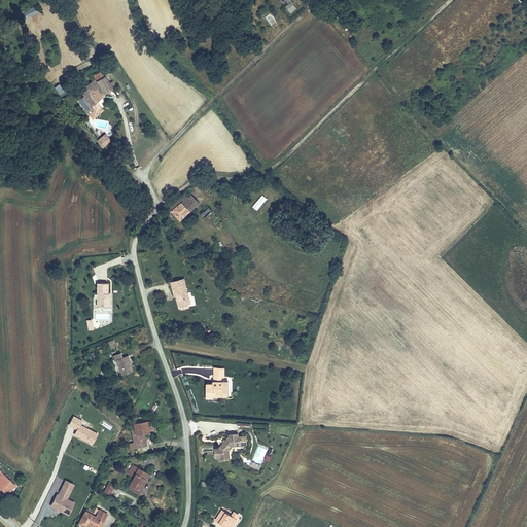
[(288,9),(294,4),(289,0),(284,0),(287,3),(285,6),(288,9)]
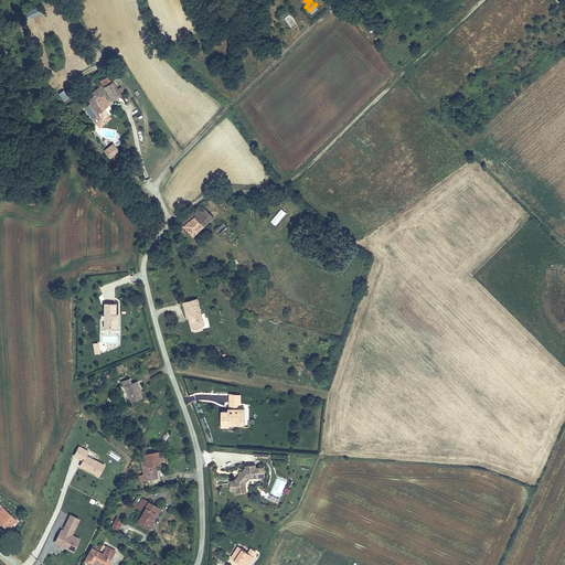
[(39,8),(24,12),(28,20),(41,16),(39,8)]
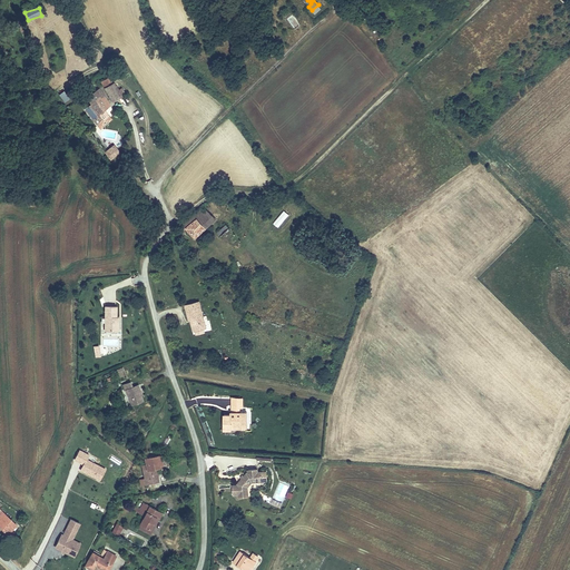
[(109,86),(104,90),(112,102),(121,97),(112,84),(109,86)]
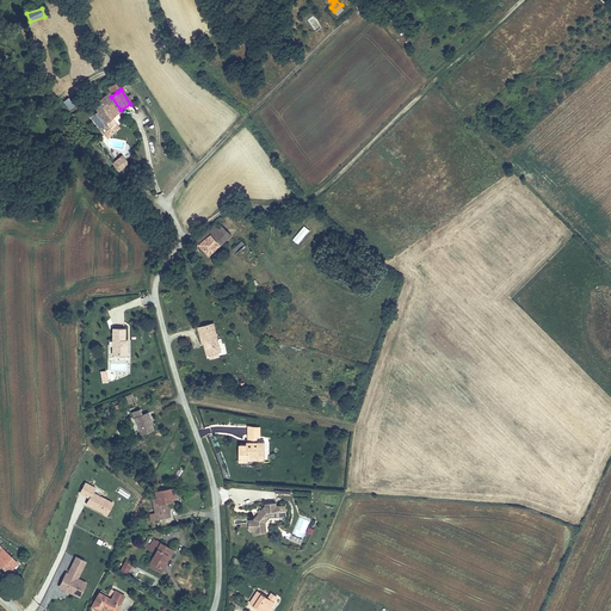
[(111,123),(116,119),(109,109),(111,105),(105,97),(92,105),(97,113),(94,115),(103,127),(99,129),(104,137),(115,129),(111,123)]
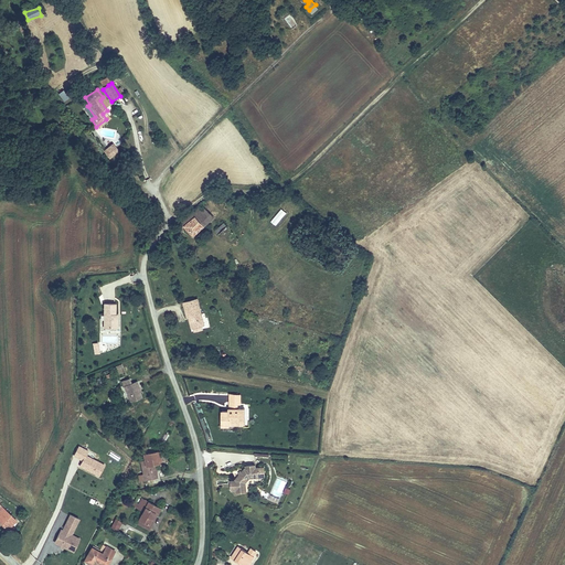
[(64,102),(70,98),(64,91),(59,94),(64,102)]
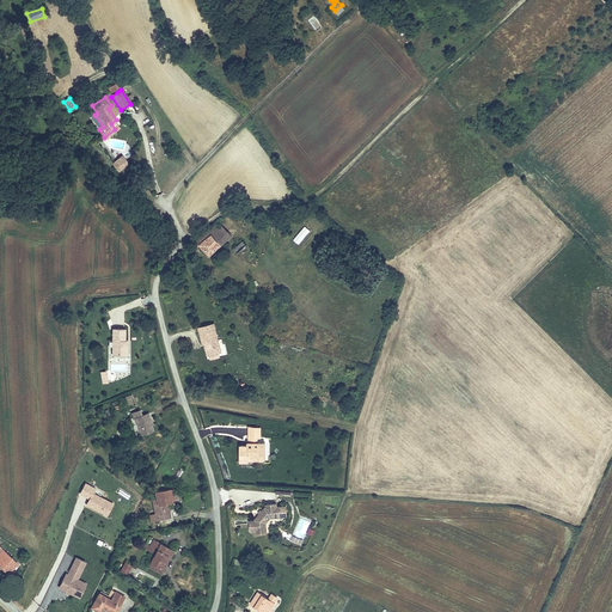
[(109,109),(116,120),(120,117),(111,105),(109,109)]
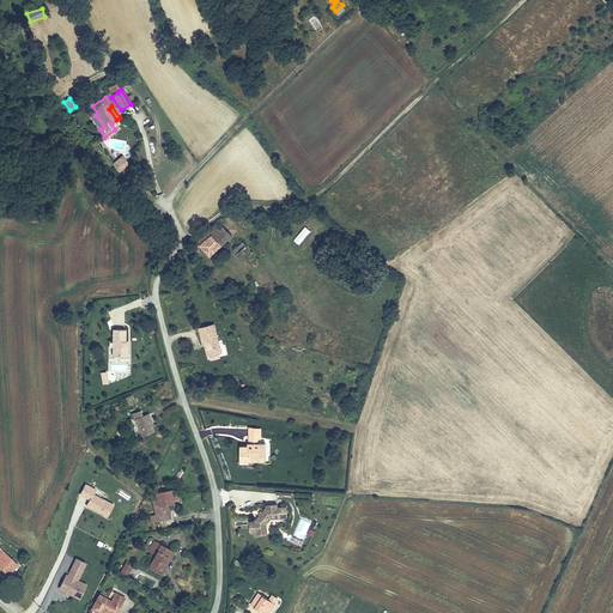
[(61,143),(71,151),(74,149),(65,139),(61,143)]
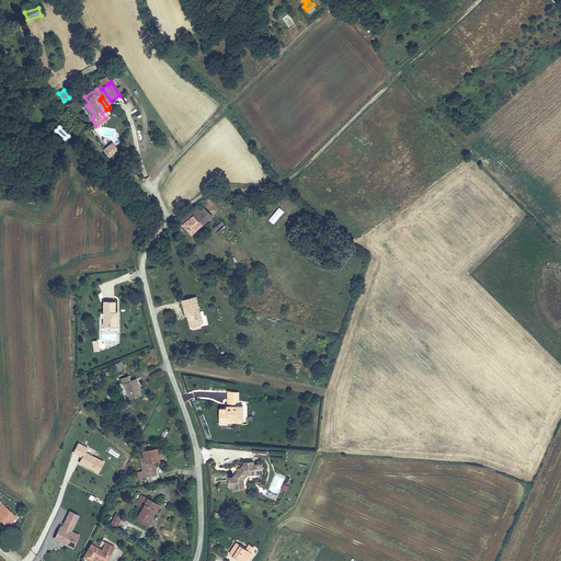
[(118,151),(112,145),(104,151),(111,158),(118,151)]
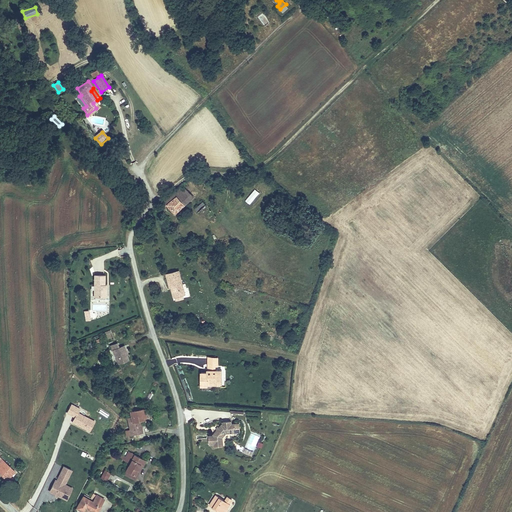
[(180,187),(164,202),(168,207),(184,192),(180,187)]
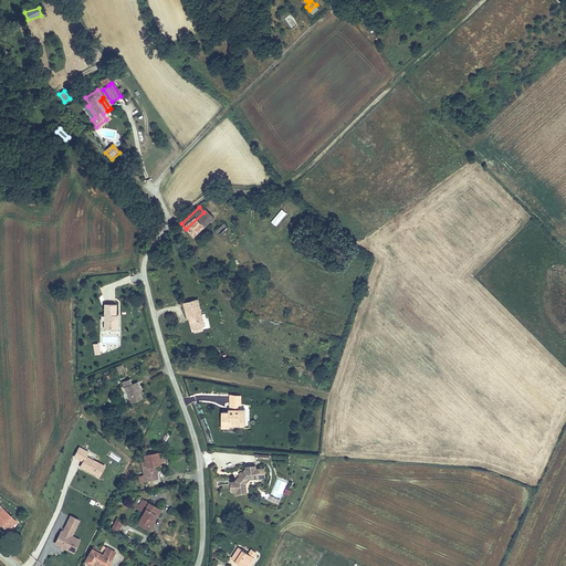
[(270,221),(275,227),(286,213),(281,209),(270,221)]
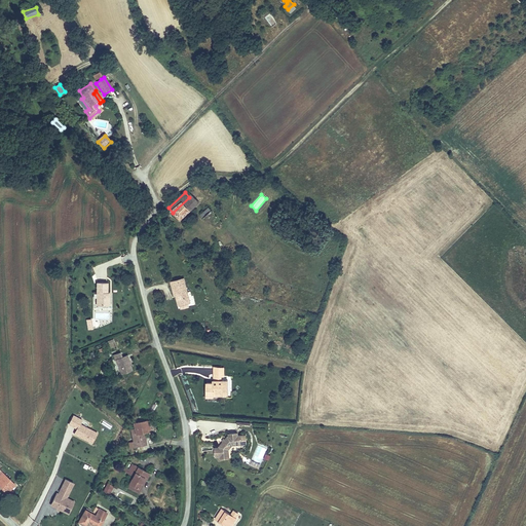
[(189,197),(173,213),(181,220),(198,202),(191,195),(189,197)]
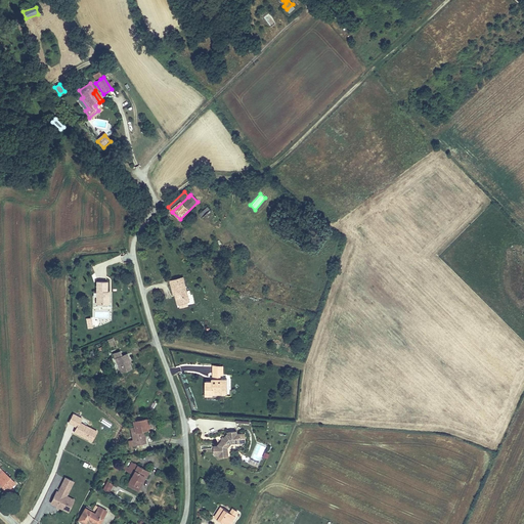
[(204,219),(212,211),(209,207),(201,215),(204,219)]
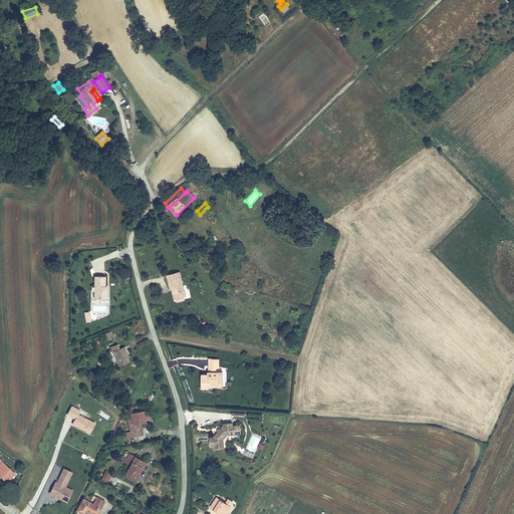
[(212,203),(208,207),(200,215),(210,224),(221,213),(212,203)]
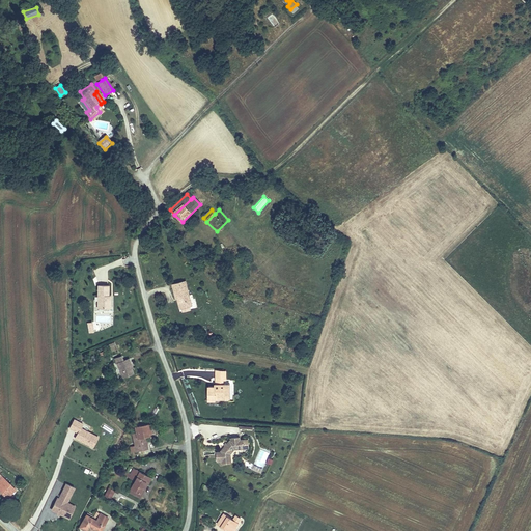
[(191,302),(186,278),(173,281),(176,295),(177,295),(179,304),(180,304),(188,302),(191,302)]
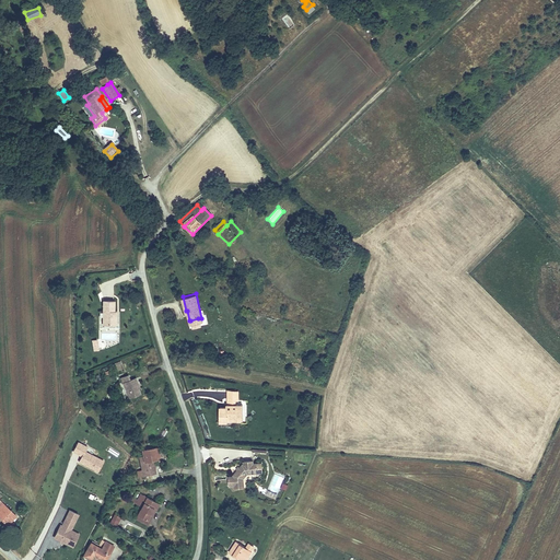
[(114,299),(103,298),(102,322),(115,323),(115,315),(113,315),(113,310),(114,299)]
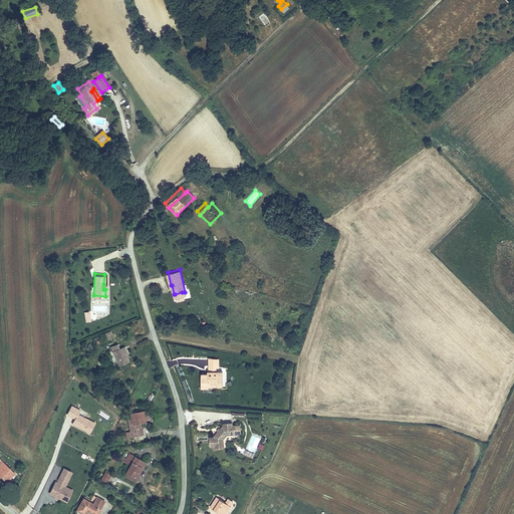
[(124,350),(126,349),(124,345),(113,349),(118,363),(129,360),(126,355),(124,350)]
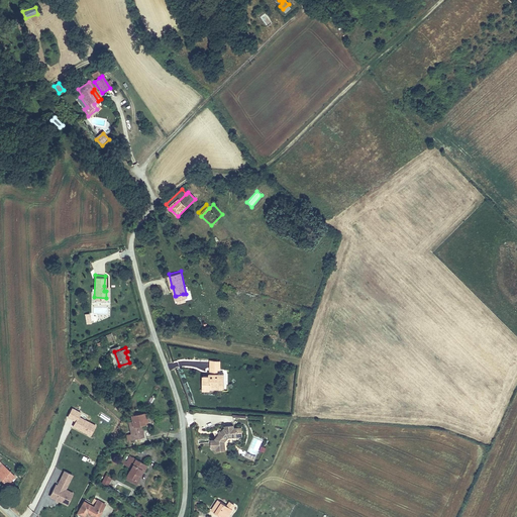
[(212,364),(211,373),(214,373),(213,379),(210,379),(204,379),(204,392),(210,393),(210,391),(223,392),(223,384),(225,384),(225,378),(218,377),(218,373),(221,373),(221,366),(212,364)]
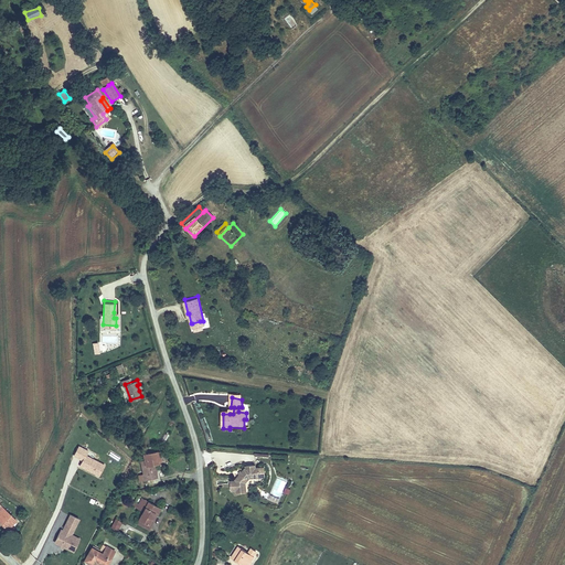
[(77,467),(98,476),(105,462),(86,455),(88,449),(77,444),(72,456),(81,459),(77,467)]
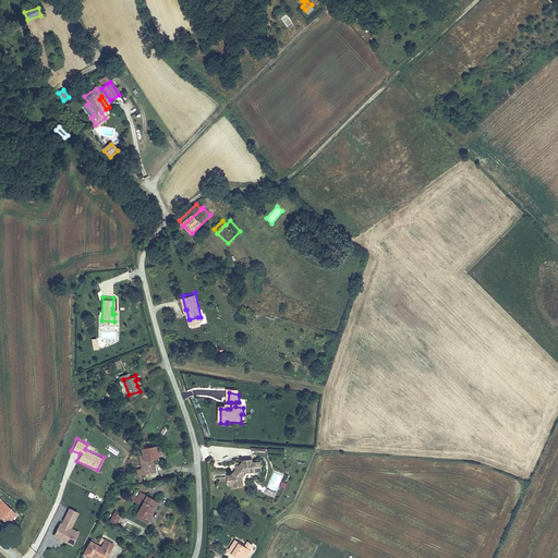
[(157,457),(155,446),(142,447),(143,452),(140,453),(142,466),(142,473),(155,471),(153,457),(157,457)]
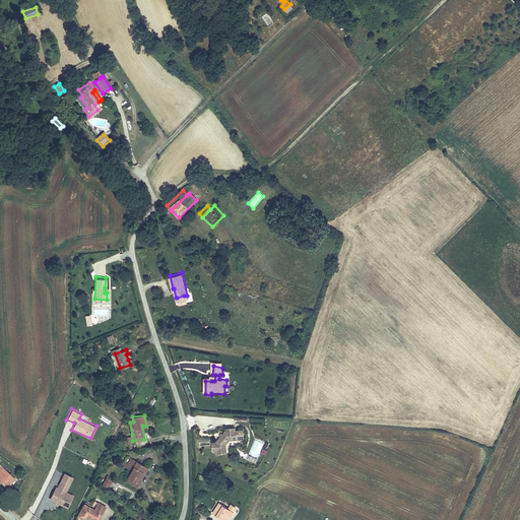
[(216,442),(212,443),(212,451),(219,451),(219,453),(225,453),(224,444),(231,439),(240,438),(239,430),(235,430),(235,428),(226,428),(226,431),(225,431),(216,441),(216,442)]
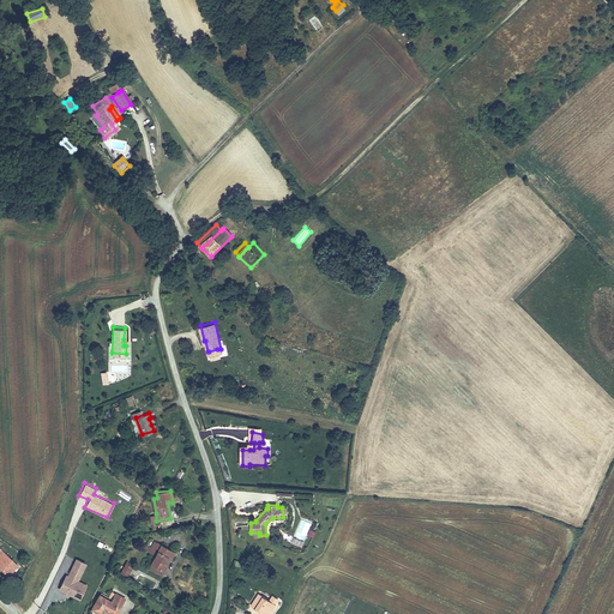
[(155,552),(150,560),(160,566),(164,559),(167,560),(173,548),(155,537),(149,548),(155,552)]
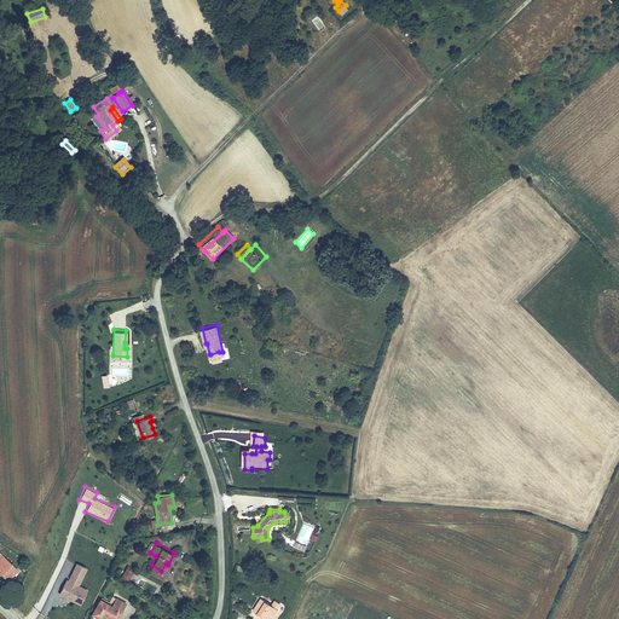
[(5,573),(9,578),(12,573),(18,567),(0,550),(0,566),(6,572),(5,573)]
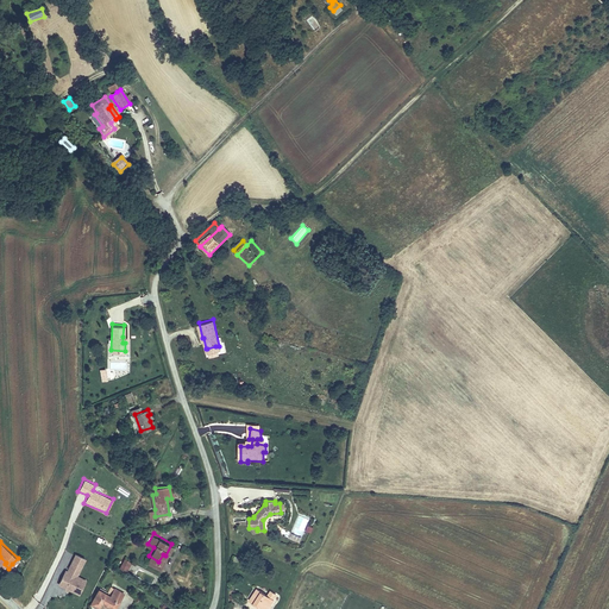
[(158,562),(149,556),(146,560),(159,567),(165,556),(163,554),(158,562)]
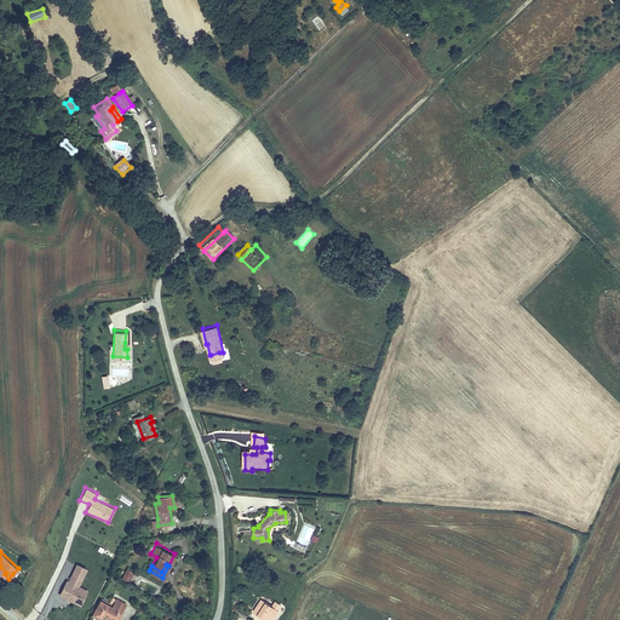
[(126,581),(132,570),(125,567),(120,577),(126,581)]
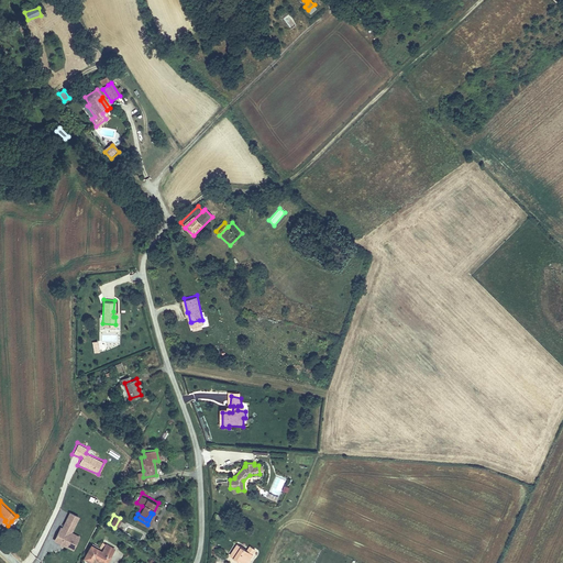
[(61,526),(54,539),(72,548),(78,536),(61,526)]
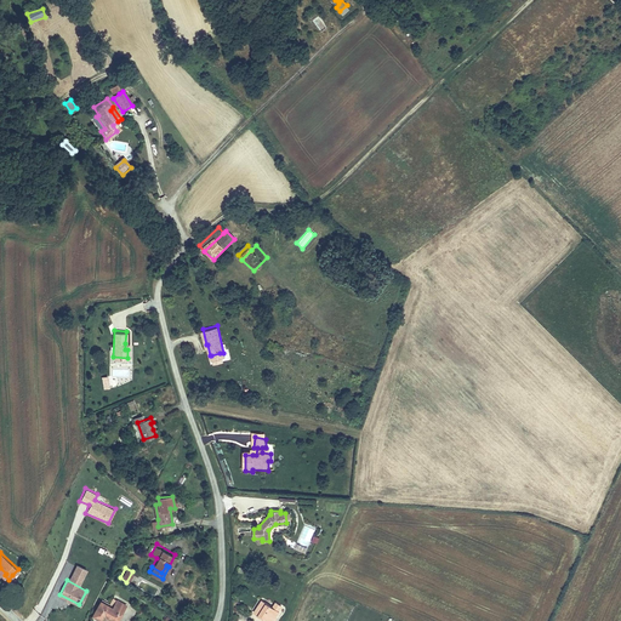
[(113,620),(114,620),(124,603),(117,598),(112,607),(98,599),(90,615),(100,620),(100,619),(102,615),(113,620)]
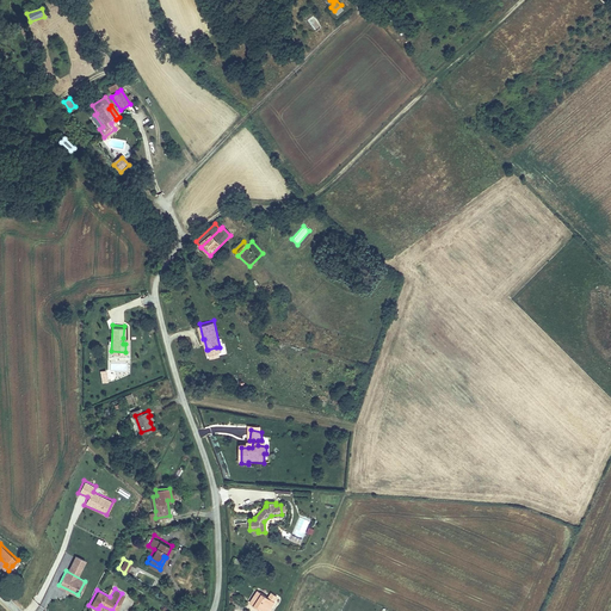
[(275,600),(258,590),(251,602),(260,608),(261,605),(269,610),(275,600)]
